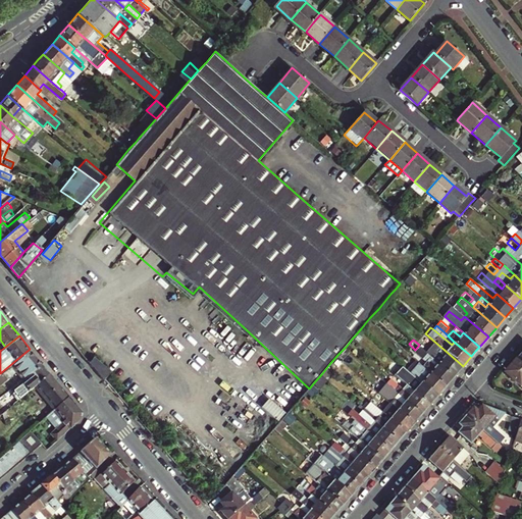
[(427,352),(431,348),(423,341),(419,345),(427,352)]
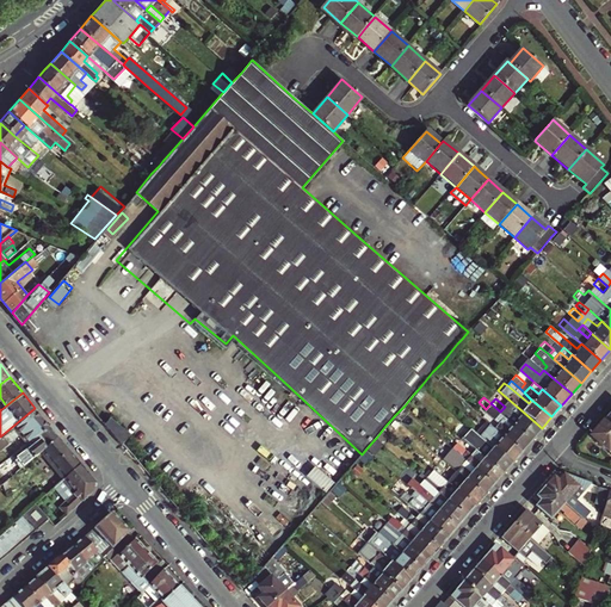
[(486,409),(495,417),(500,412),(491,403),(486,409)]
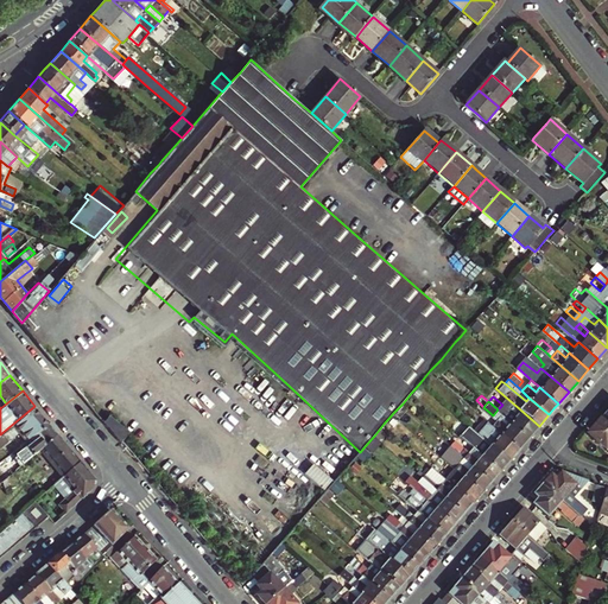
[(520,409),(512,402),(507,407),(515,414),(520,409)]
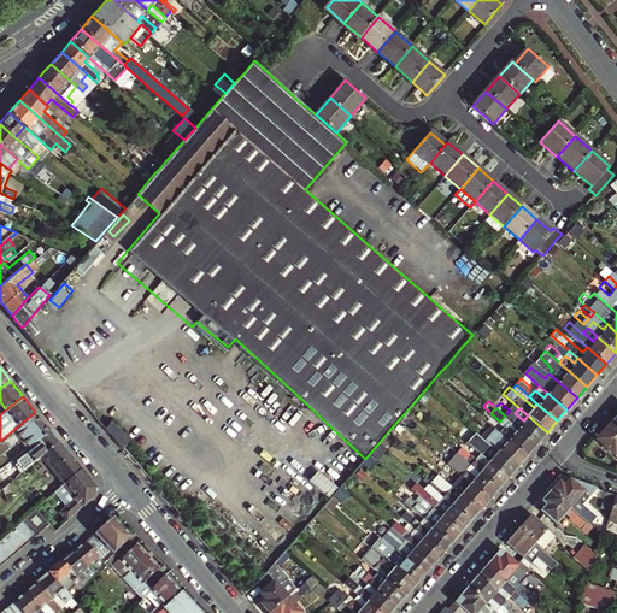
[(37,438),(50,429),(35,412),(0,441),(0,446),(3,449),(7,446),(9,446),(19,436),(27,444),(36,437),(37,438)]
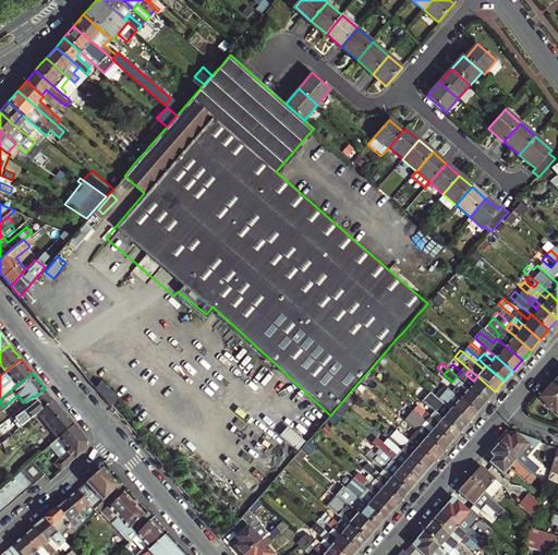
[(495,391),(477,376),(473,381),(465,374),(461,379),(469,386),(486,401),(495,391)]
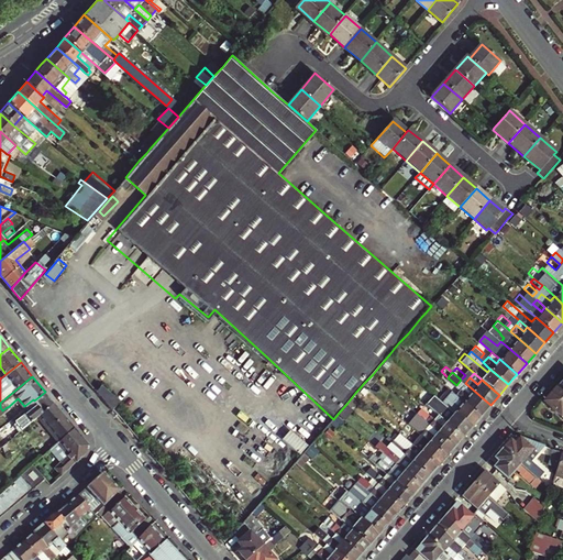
[(439,388),(431,382),(428,387),(434,393),(439,388)]
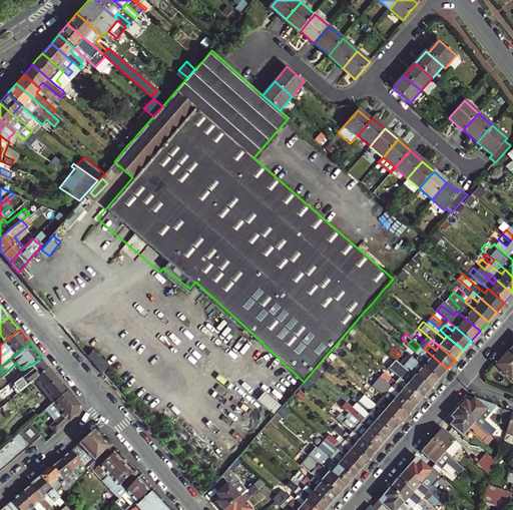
[(96,349),(90,354),(107,370),(112,364),(96,349)]
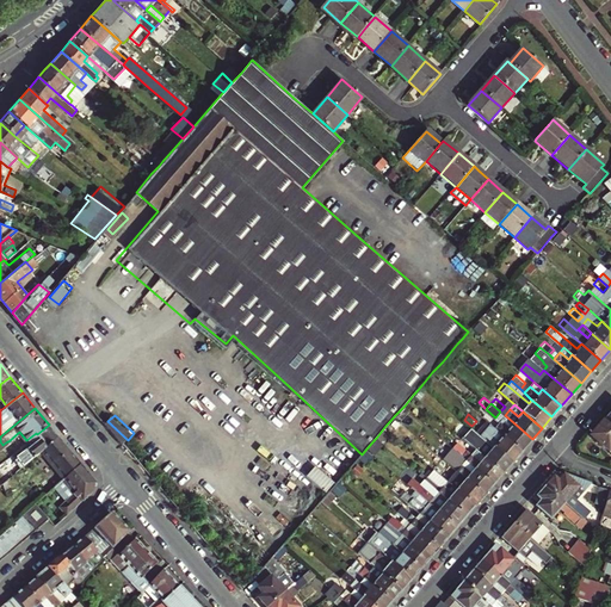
[(500,420),(508,428),(513,422),(505,415),(500,420)]
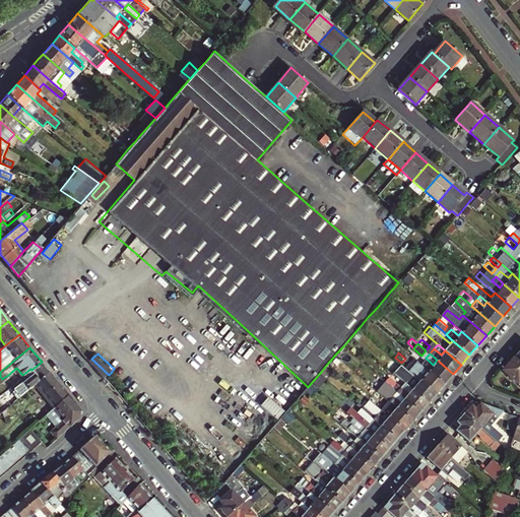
[(519,358),(515,354),(503,369),(519,383),(519,358)]
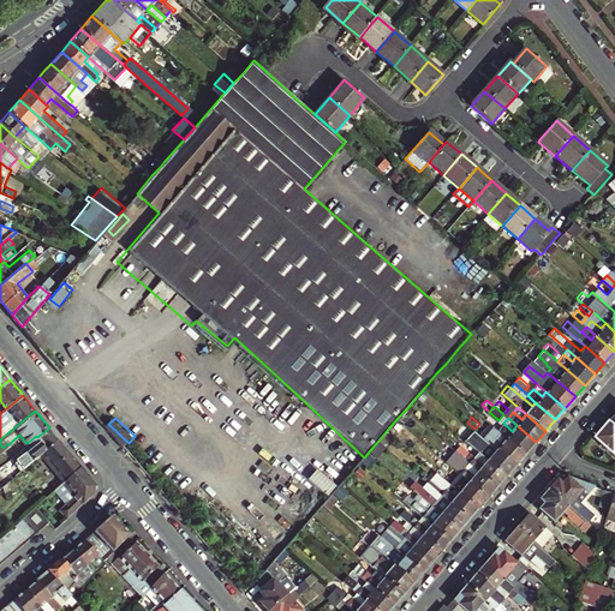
[(497,430),(506,437),(525,454),(536,442),(517,425),(512,431),(503,423),(497,430)]
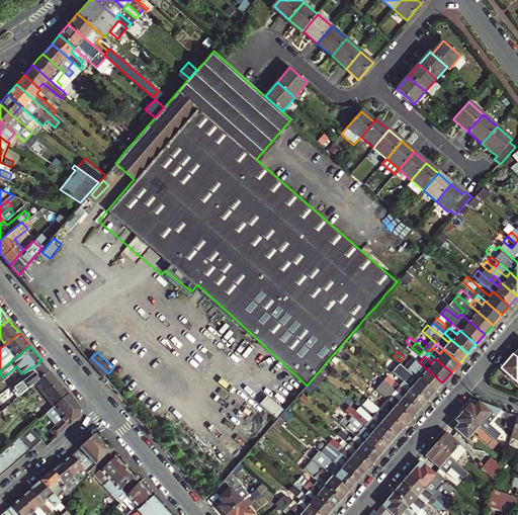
[(404,357),(400,361),(408,368),(411,363),(404,357)]
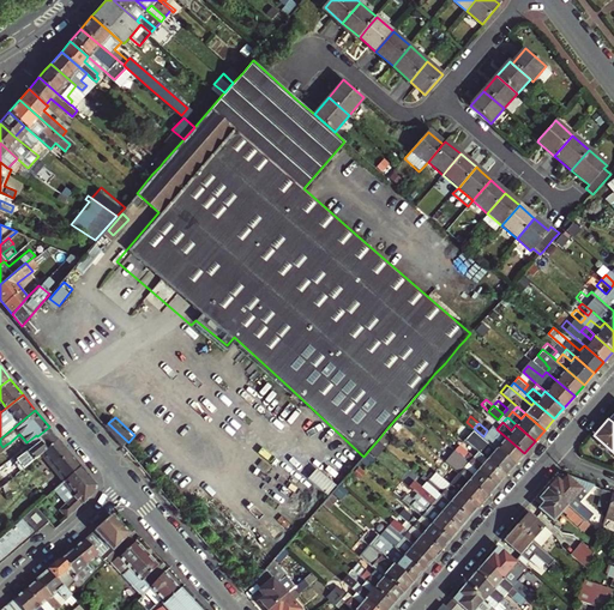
[(58,438),(49,427),(37,436),(36,435),(26,442),(12,453),(16,458),(8,464),(16,471),(19,469),(42,451),(58,438)]
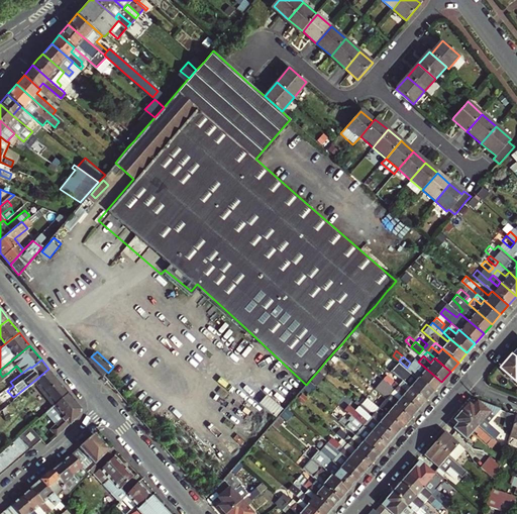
[(425,368),(418,362),(414,366),(422,372),(425,368)]
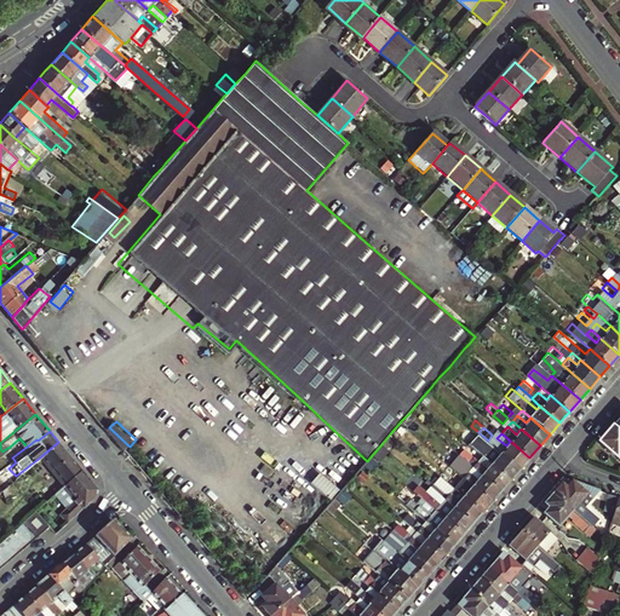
[(520,468),(501,452),(497,456),(488,449),(487,449),(474,437),(469,443),(482,455),(492,462),(510,479),(520,468)]
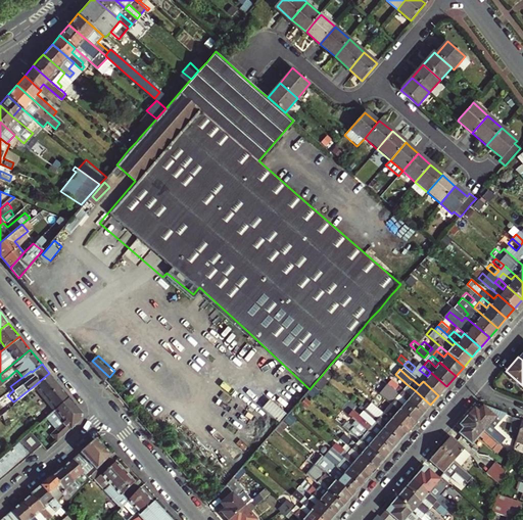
[(415,375),(423,381),(438,395),(446,386),(430,372),(427,376),(419,370),(415,375)]
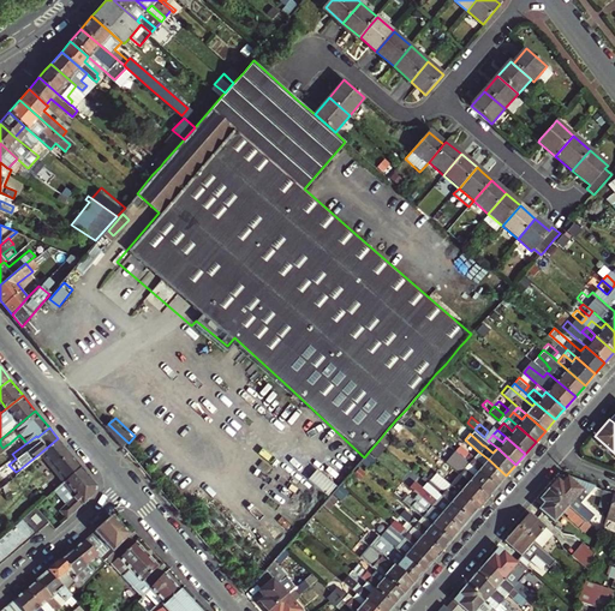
[(45,473),(69,451),(58,438),(42,451),(49,460),(37,469),(40,472),(42,469),(45,473)]
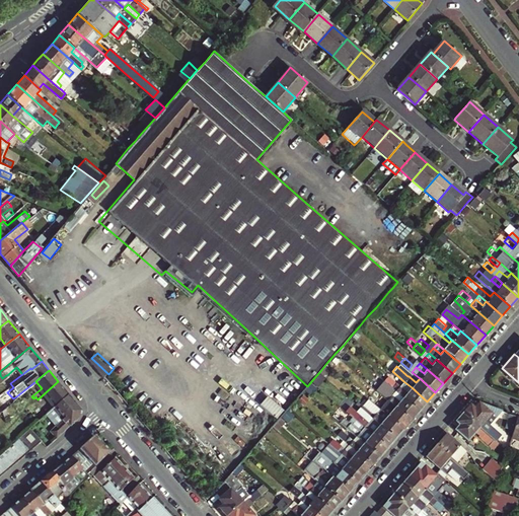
[(409,376),(416,382),(420,378),(412,372),(409,376)]
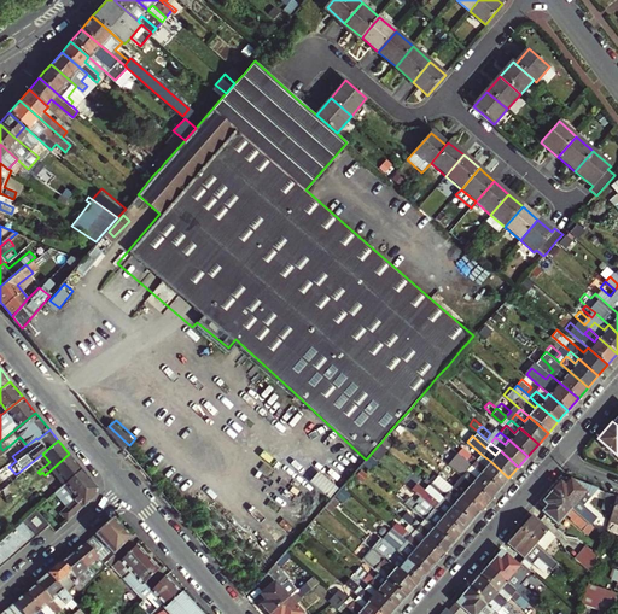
[(472,455),(462,446),(458,452),(467,461),(472,455)]
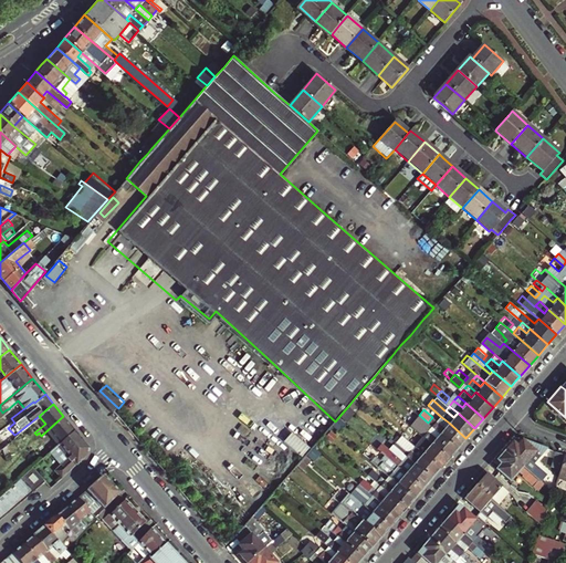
[(74,428),(63,416),(41,436),(45,441),(35,449),(42,457),(60,440),(74,428)]
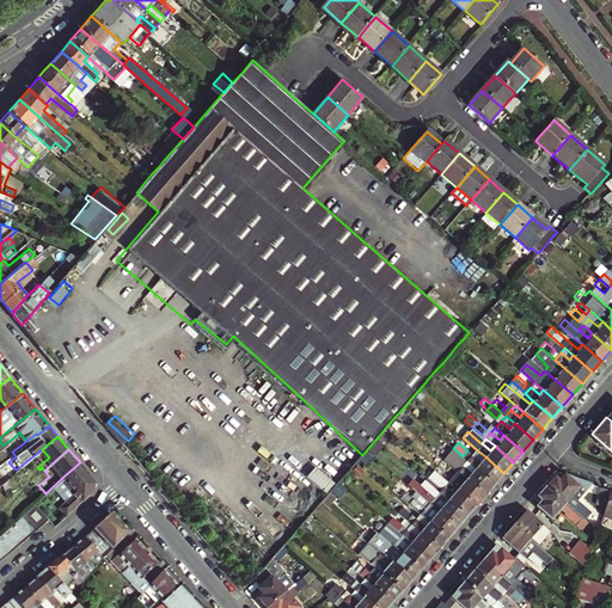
[(485,456),(476,449),(472,454),(481,461),(485,456)]
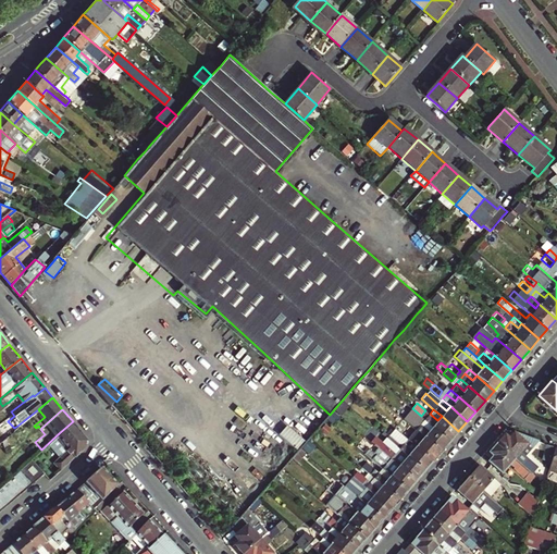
[(405,417),(417,428),(442,451),(450,441),(425,419),(421,422),(409,411),(405,417)]
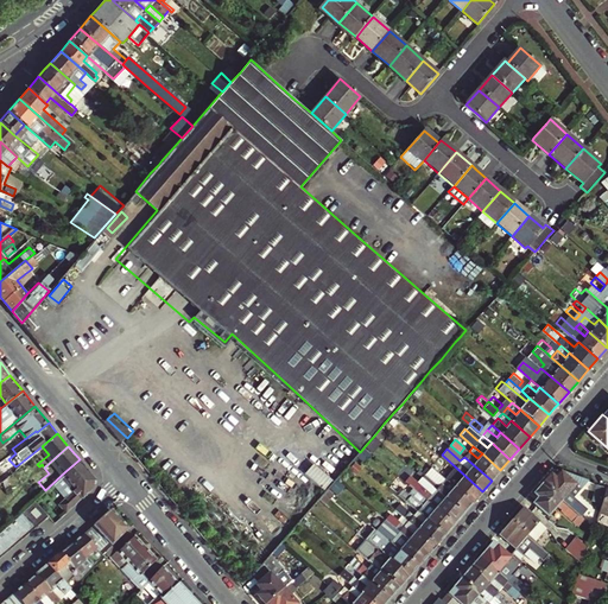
[(500,470),(482,453),(477,458),(469,451),(464,457),(492,481),(499,471),(500,470)]
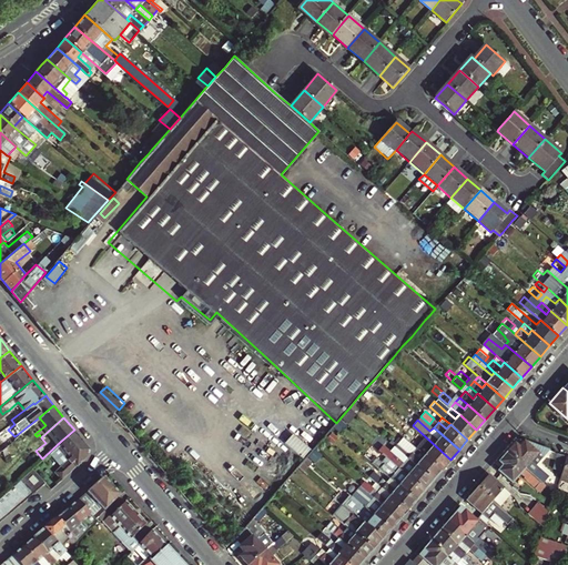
[(74,430),(60,442),(68,452),(48,471),(57,482),(88,452),(89,446),(74,430)]
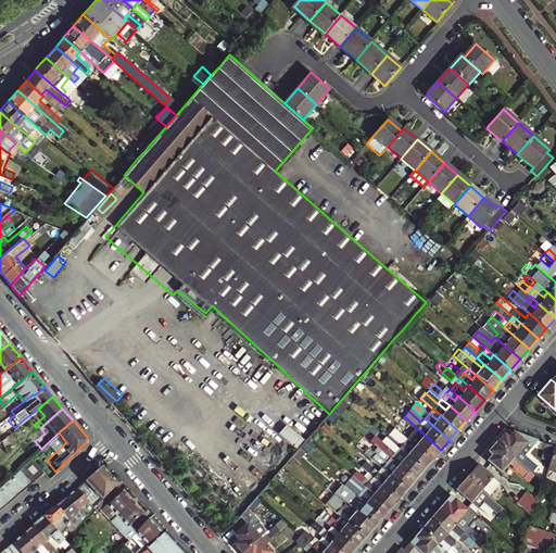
[(289,422),(281,430),(299,445),(306,436),(289,422)]
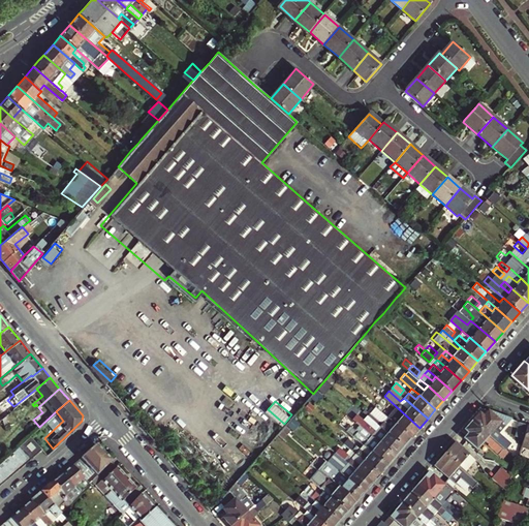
[(387,415),(396,423),(411,436),(419,428),(396,406),(392,411),(380,401),(376,405),(387,415)]
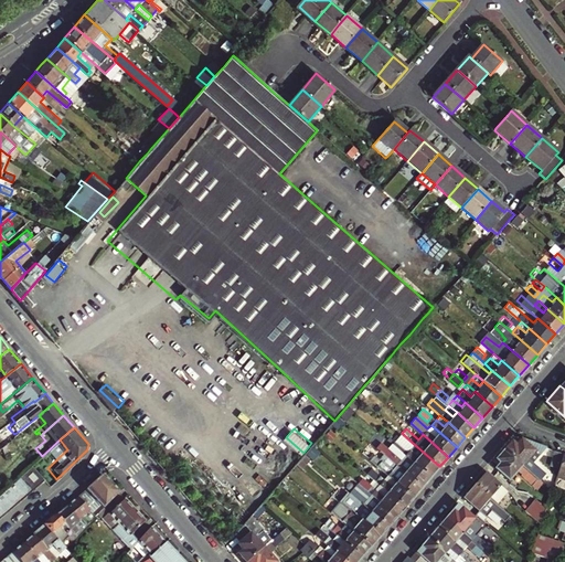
[(402,433),(396,437),(409,448),(414,444),(402,433)]
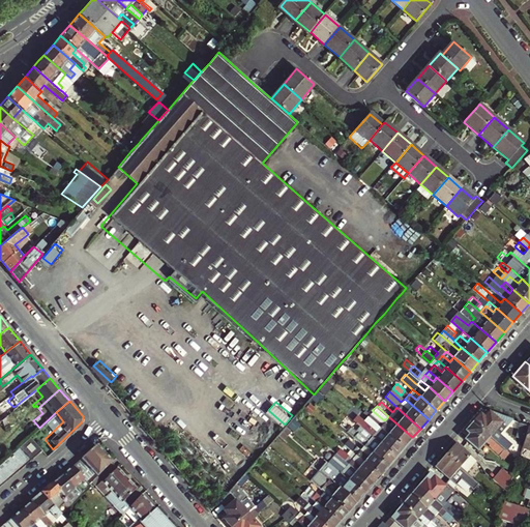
[(480,412),(473,420),(510,452),(514,447),(499,434),(513,416),(490,408),(484,415),(480,412)]
